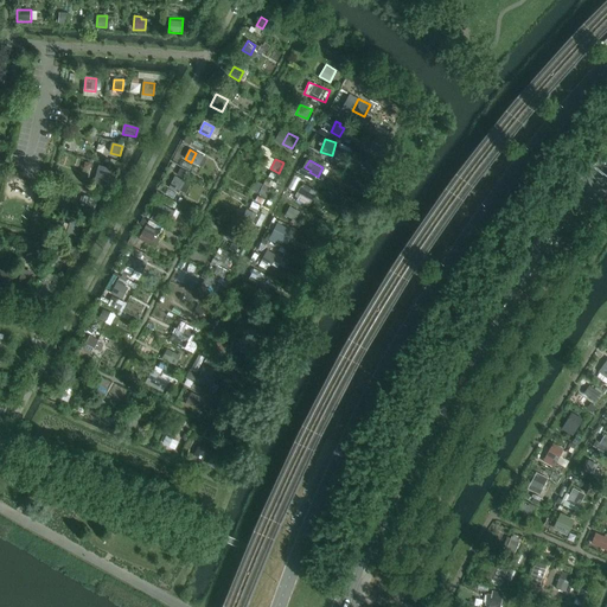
[(185,178),(189,171),(181,168),(178,174),(185,178)]
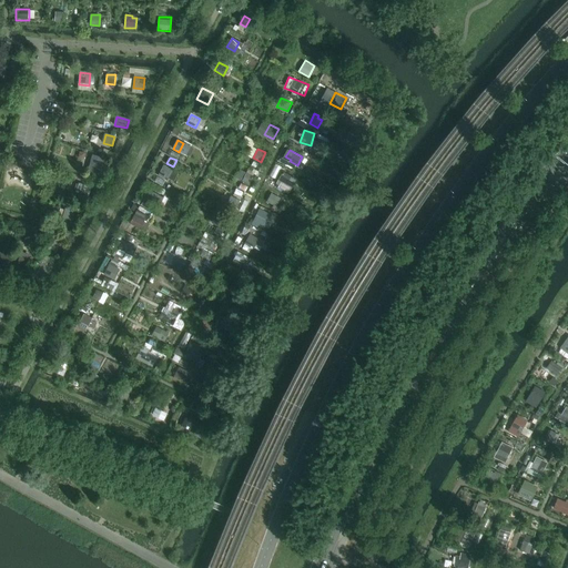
[(91,161),(88,172),(101,175),(102,170),(101,170),(102,164),(91,161)]
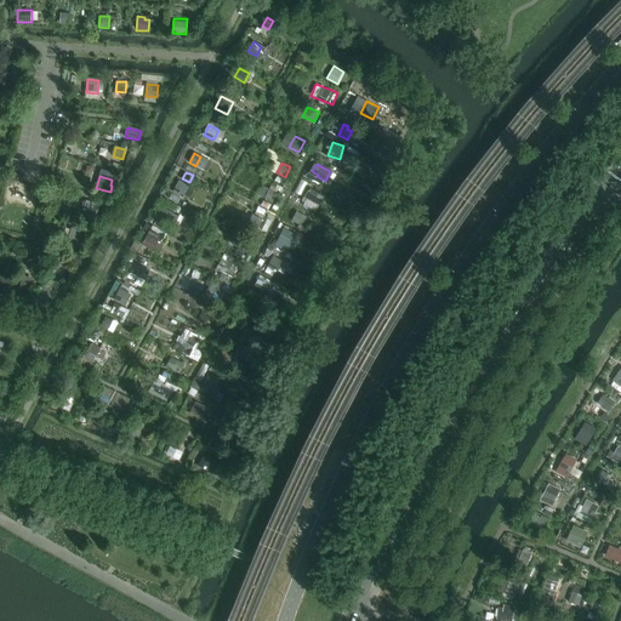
[(191,186),(180,180),(174,191),(184,195),(191,186)]
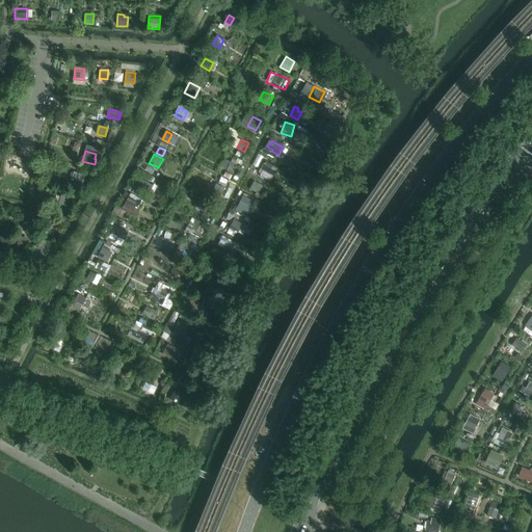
[(233,173),(237,164),(225,158),(221,166),(233,173)]
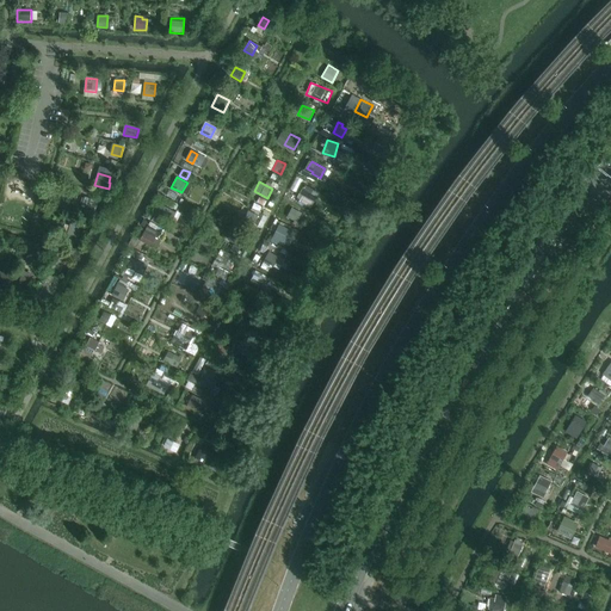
[(315,189),(304,184),(300,193),(310,198),(315,189)]
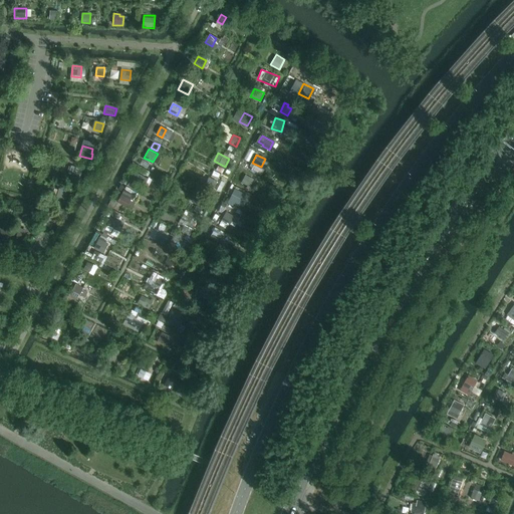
[(78,168),(71,166),(69,175),(80,178),(83,168),(79,166),(78,168)]
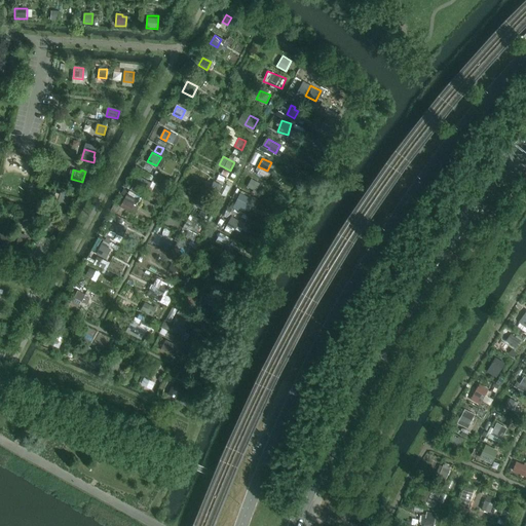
[(139,177),(135,185),(142,189),(146,181),(139,177)]
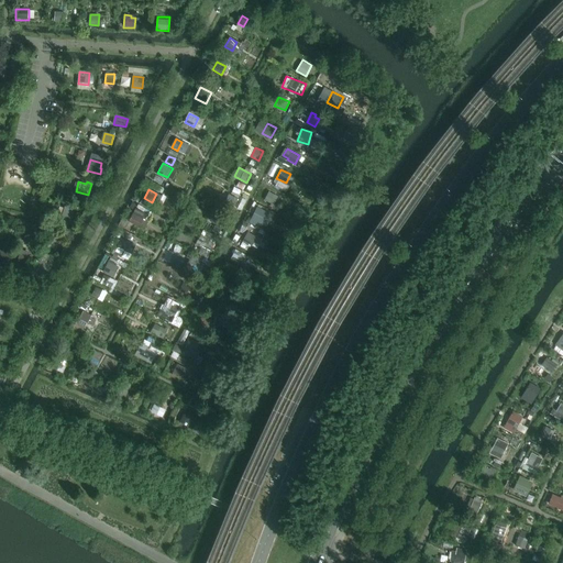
[(279,196),(269,190),(265,199),(275,205),(279,196)]
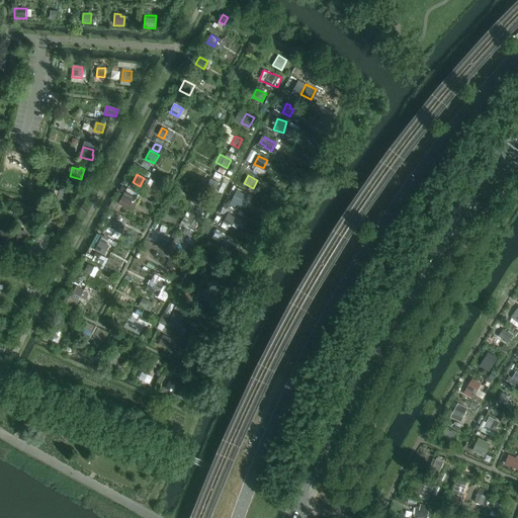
[(69,192),(60,189),(57,198),(66,200),(69,192)]
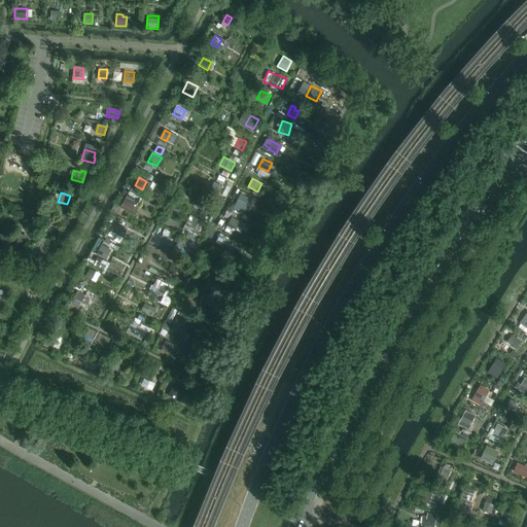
[(235,208),(251,213),(256,200),(240,194),(235,208)]
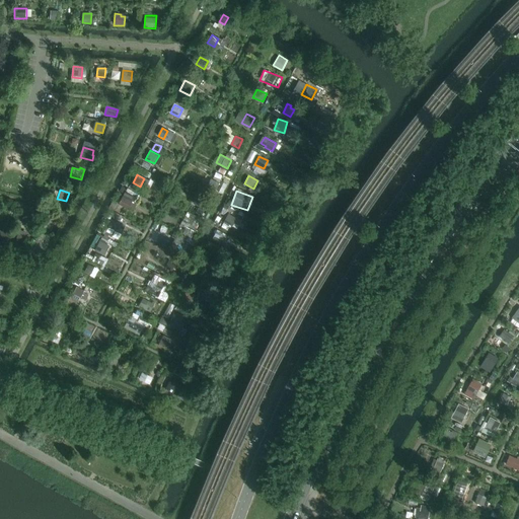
[(123,197),(119,205),(128,210),(132,202),(123,197)]
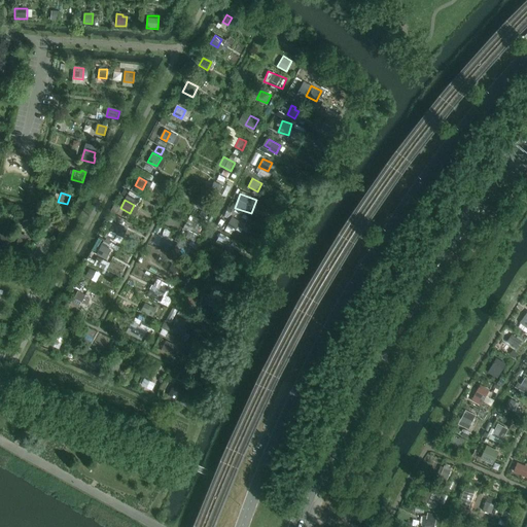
[(232,216),(227,225),(237,230),(241,220),(232,216)]
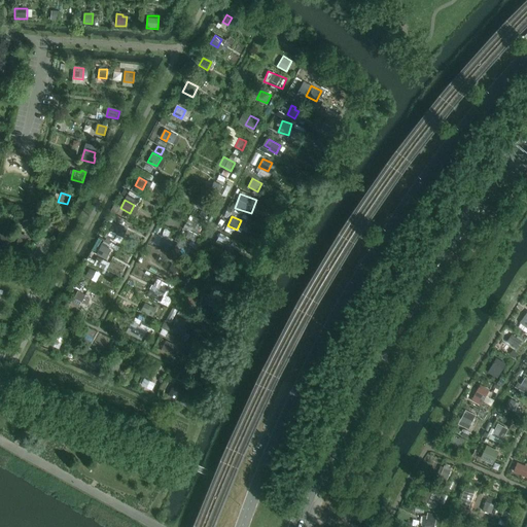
[(191,217),(188,239),(198,240),(201,218),(191,217)]
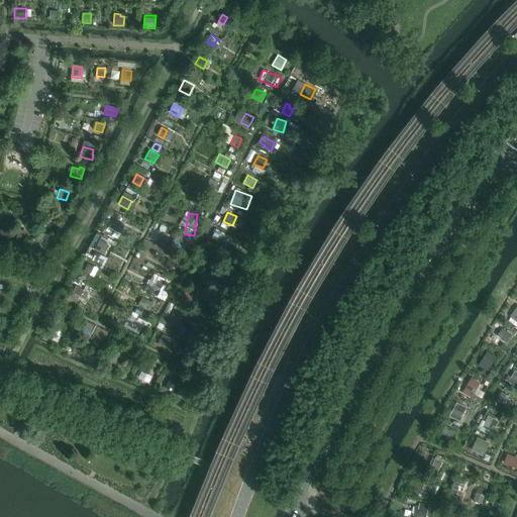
[(112,219),(108,227),(115,230),(119,223),(112,219)]
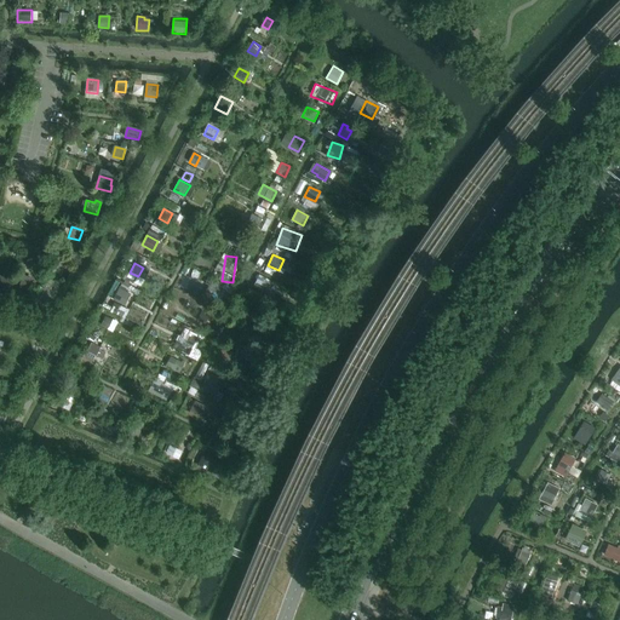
[(274,297),(280,285),(260,274),(254,286),(274,297)]
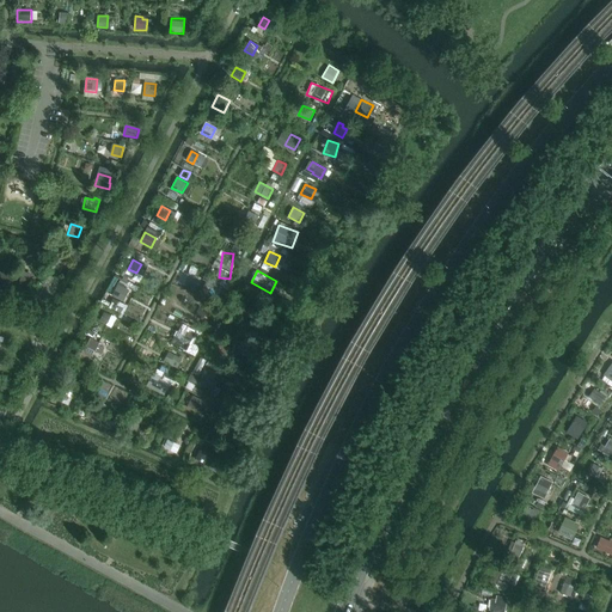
[(0,287),(8,291),(12,275),(0,273),(0,287)]
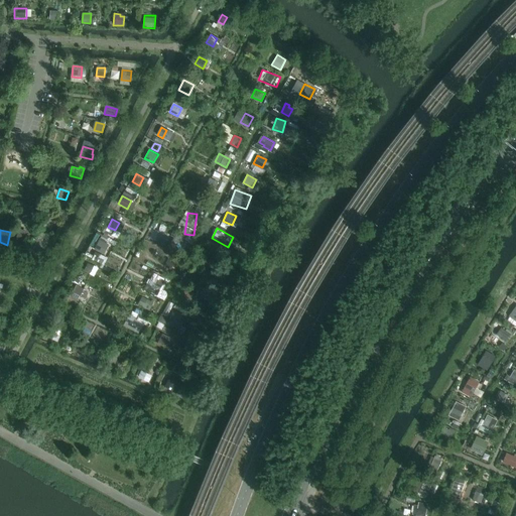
[(17,235),(15,243),(23,245),(25,237),(17,235)]
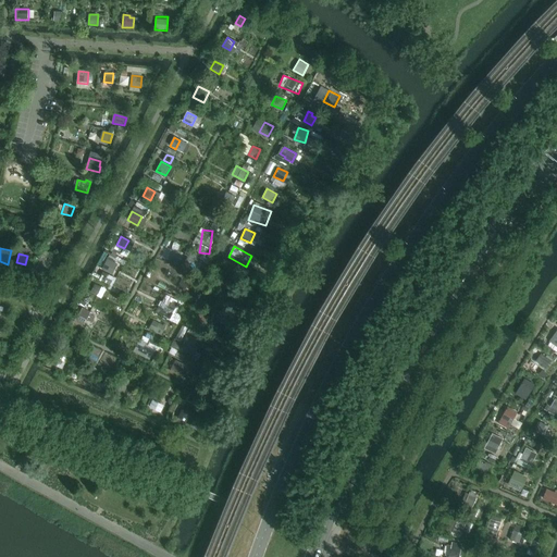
[(49,261),(38,258),(36,269),(35,275),(39,276),(41,270),(48,272),(50,265),(48,265),(49,261)]
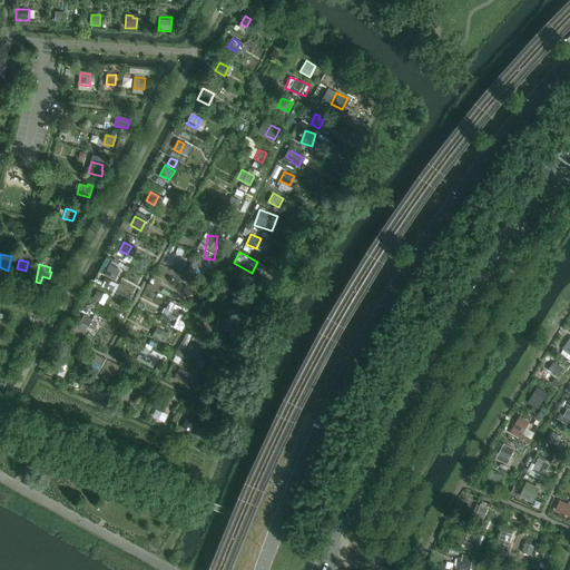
[(120,271),(110,265),(104,276),(115,282),(120,271)]
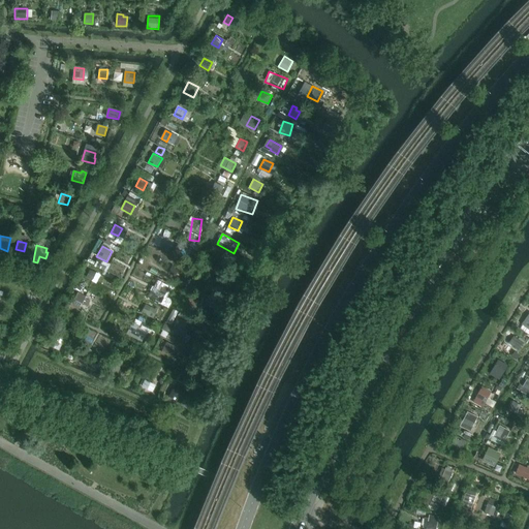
[(174,267),(169,274),(175,276),(179,269),(180,267),(178,266),(177,268),(174,267)]
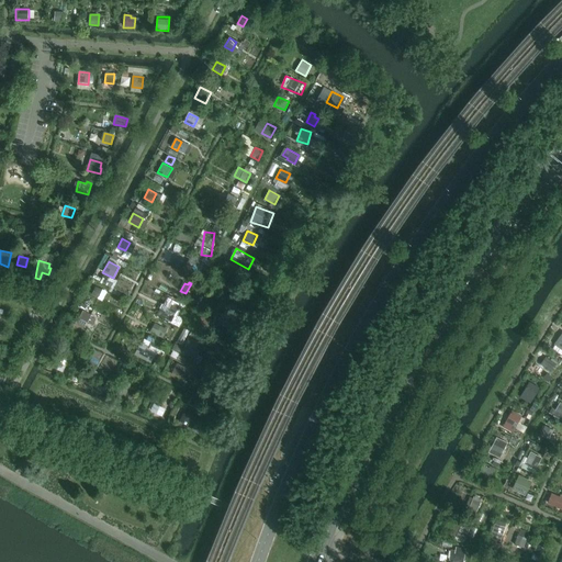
[(96,288),(91,295),(98,299),(102,291),(96,288)]
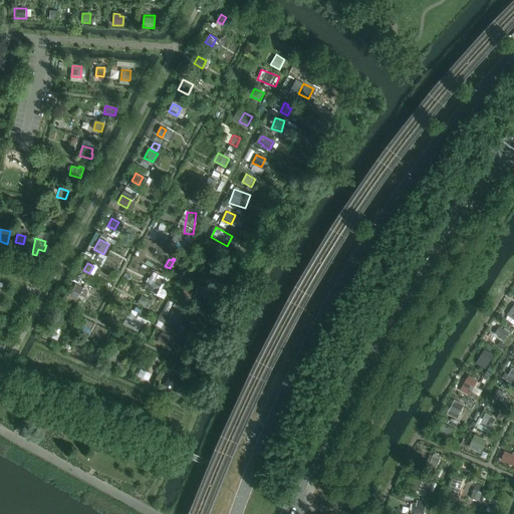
[(151,284),(165,289),(162,295),(164,296),(170,281),(154,275),(151,284)]
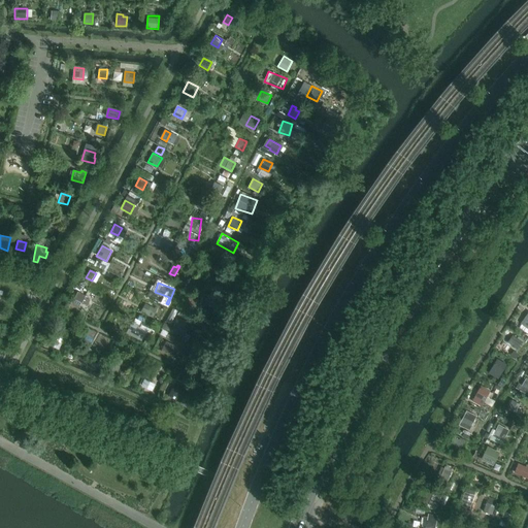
[(77,293),(73,300),(79,303),(84,296),(77,293)]
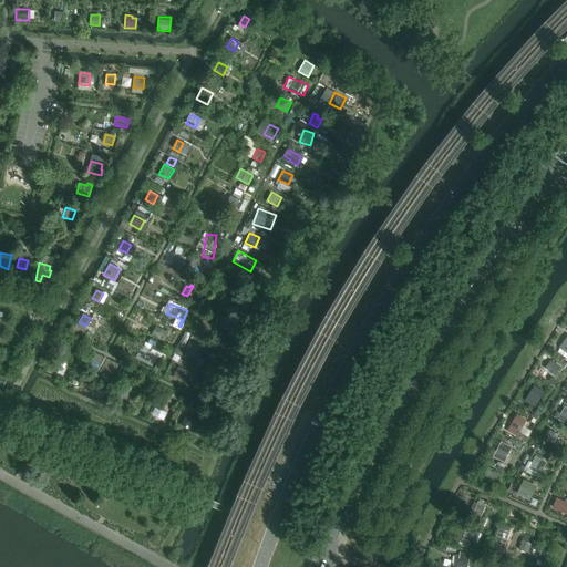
[(165,341),(171,330),(157,325),(152,334),(165,341)]
